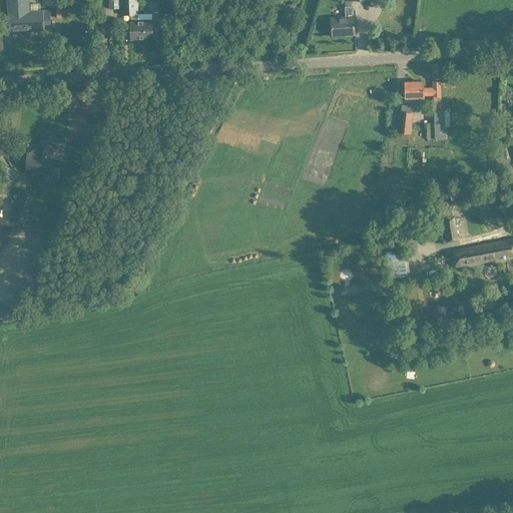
[(6,0),(9,32),(44,30),(44,24),(51,24),(51,8),(30,10),(29,0),(6,0)]
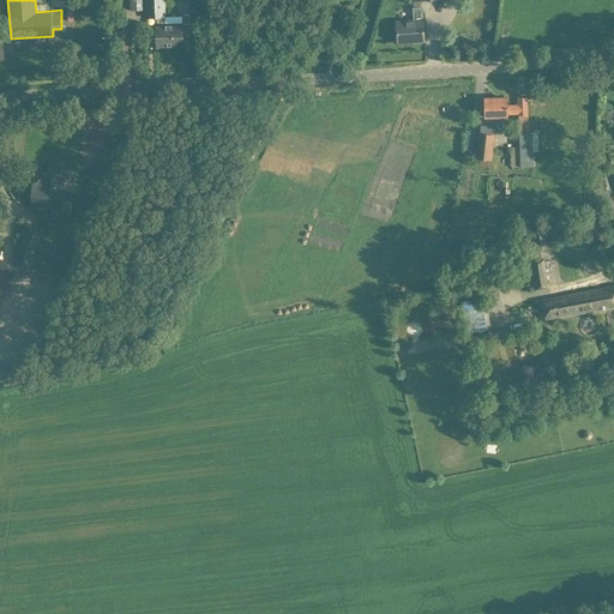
[(143,0),(131,0),(131,11),(143,11),(143,0)]
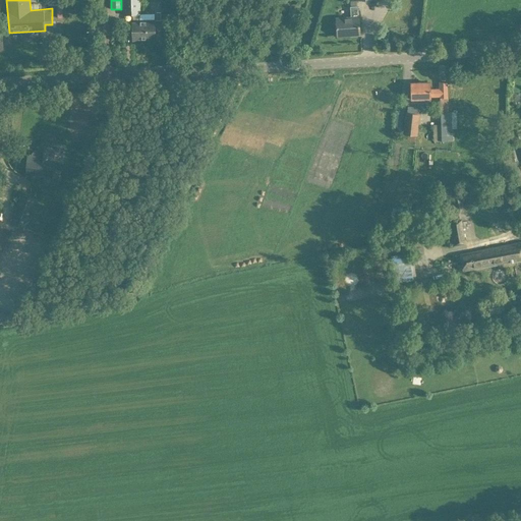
[(132,23),(132,31),(132,41),(155,40),(155,22),(154,22),(154,13),(140,13),(139,0),(123,0),(123,15),(133,15),(133,23),(132,23)]
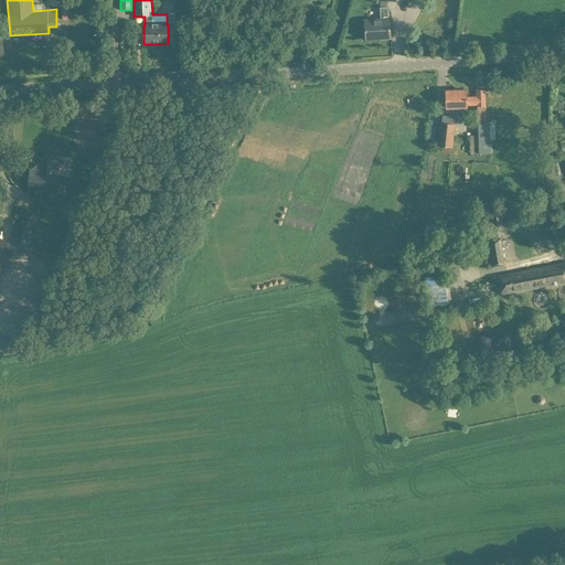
[(381,19),(364,20),(366,40),(376,39),(376,36),(390,35),(387,7),(386,0),(380,1),(380,8),(381,19)]
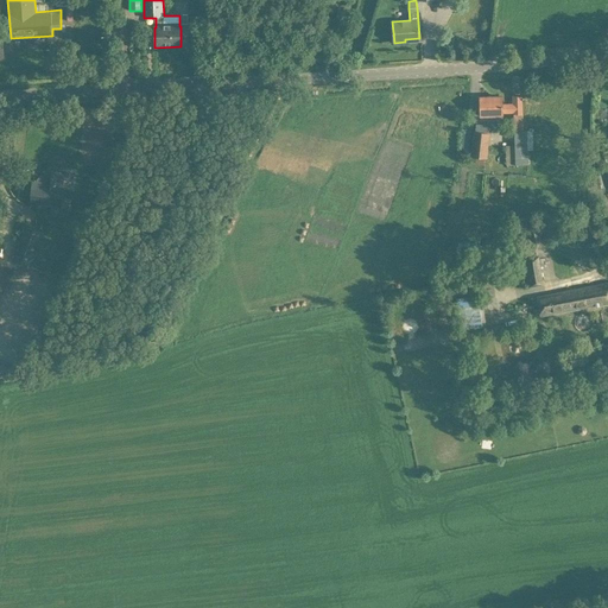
[(501,96),(480,97),(480,116),(502,115),(502,113),(513,113),(513,115),(514,132),(523,132),(523,114),(521,96),(513,96),(513,103),(502,105),(501,96)]
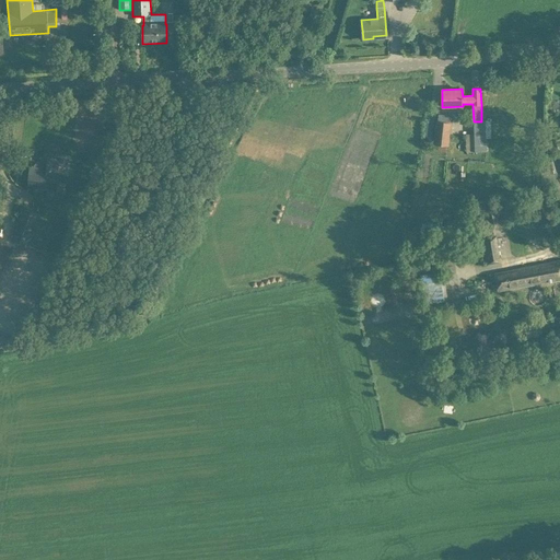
[(176,117),(190,116),(190,107),(175,108),(176,117)]
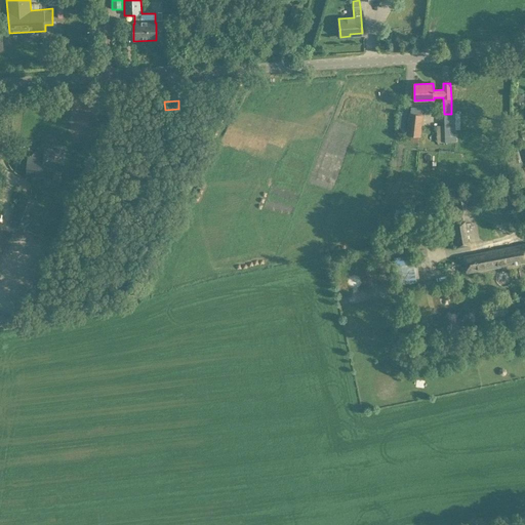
[(411,108),(410,118),(408,135),(419,136),(422,109),(411,108)]
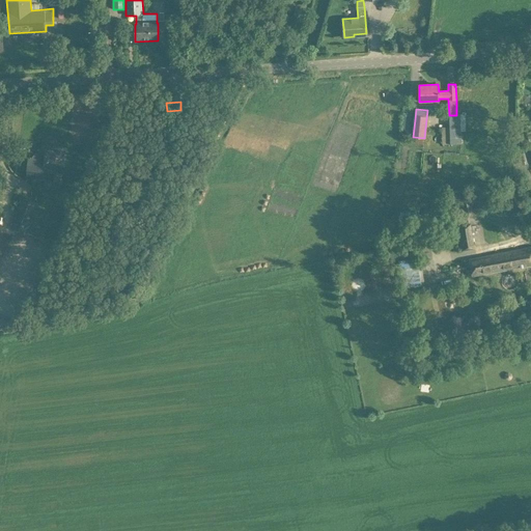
[(456,115),(449,115),(449,128),(449,144),(460,144),(460,133),(460,114),(456,115)]
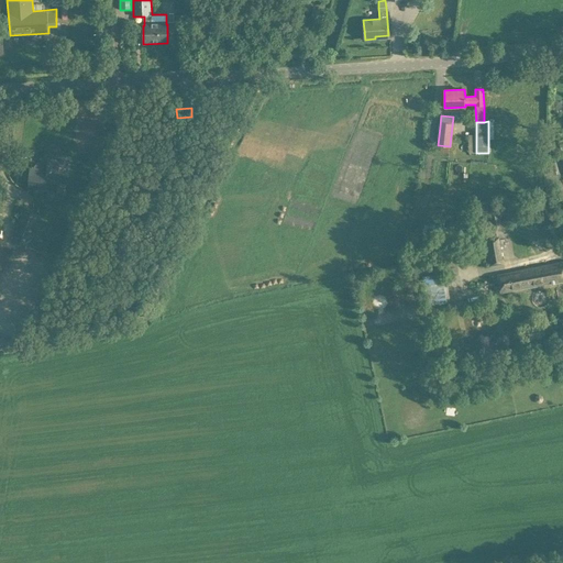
[(34,168),(30,168),(28,188),(56,191),(58,173),(58,168),(58,165),(58,164),(56,162),(55,161),(53,159),(43,158),(42,162),(40,162),(37,163),(36,164),(35,166),(34,168)]
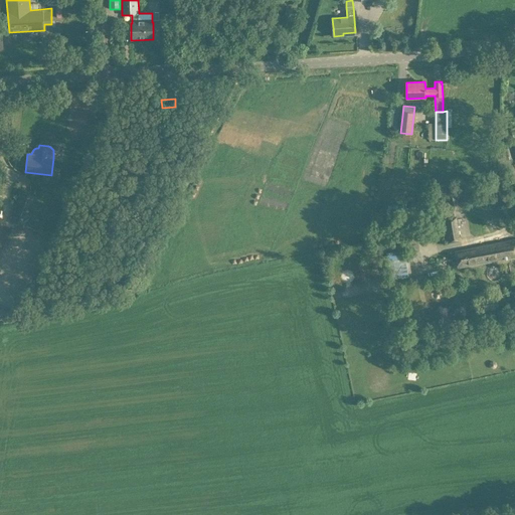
[(441,193),(444,210),(461,207),(460,200),(466,199),(463,188),(441,193)]
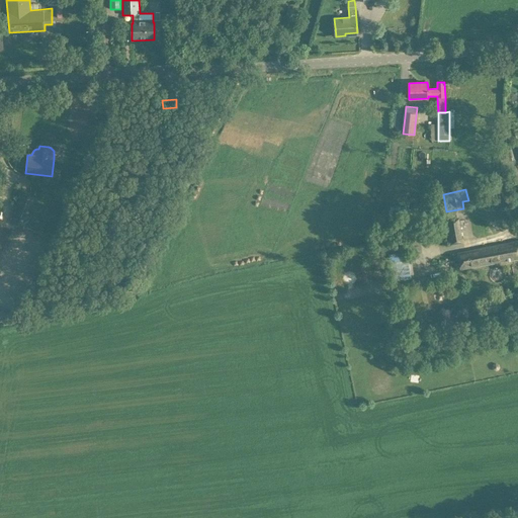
[(26,227),(36,197),(20,192),(9,221),(26,227)]
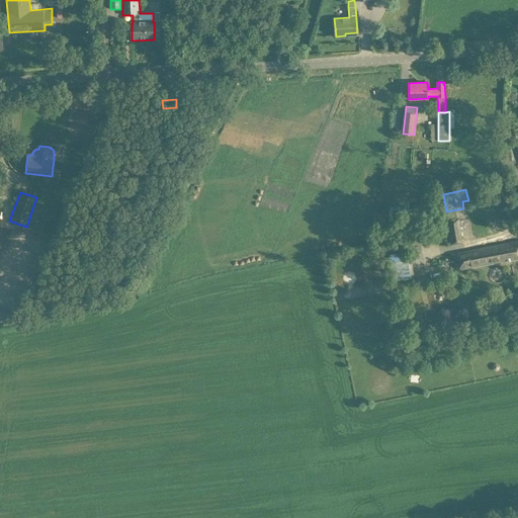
[(446,221),(450,244),(462,242),(458,219),(446,221)]
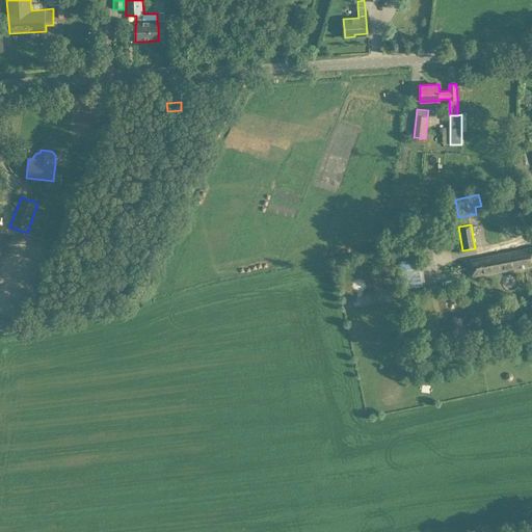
[(531,246),(470,259),(473,278),(531,266),(531,246)]
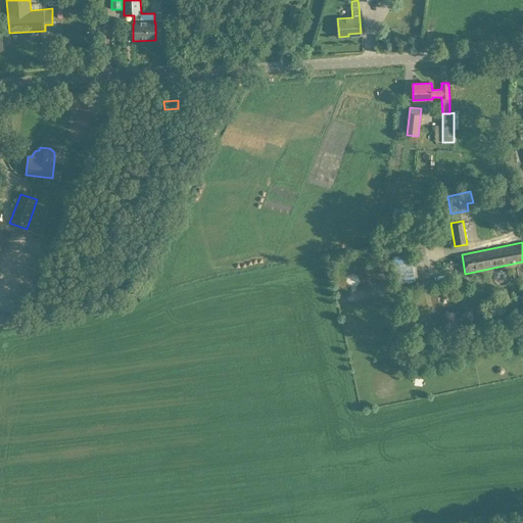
[(414,265),(396,265),(396,281),(414,282),(414,265)]
